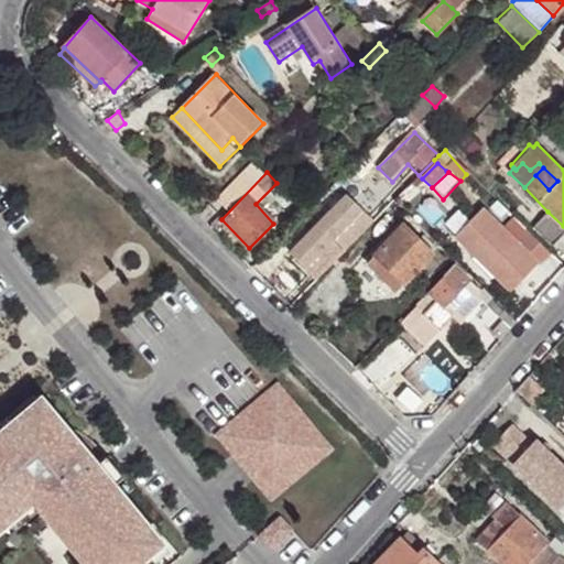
[(316,282),(375,223),(346,195),(297,246),(312,261),(302,269),(316,282)]
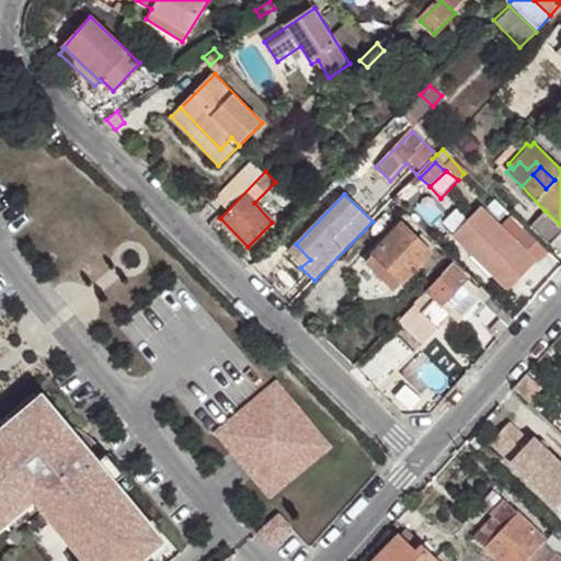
[(547,250),(525,229),(516,239),(481,205),(451,236),(507,290),(547,250)]
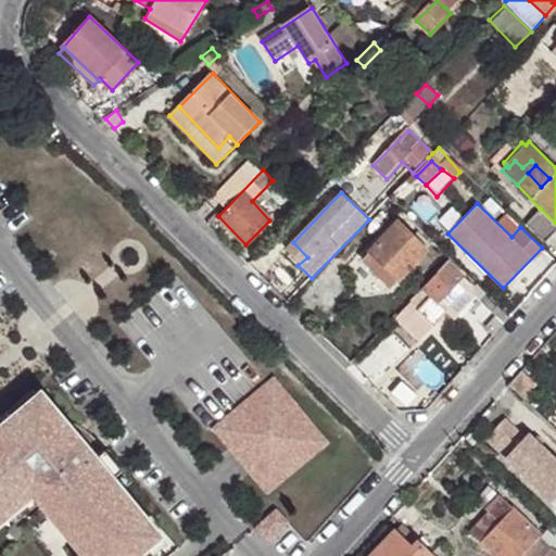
[(544,242),(555,228),(555,223),(540,209),(525,224),(544,242)]
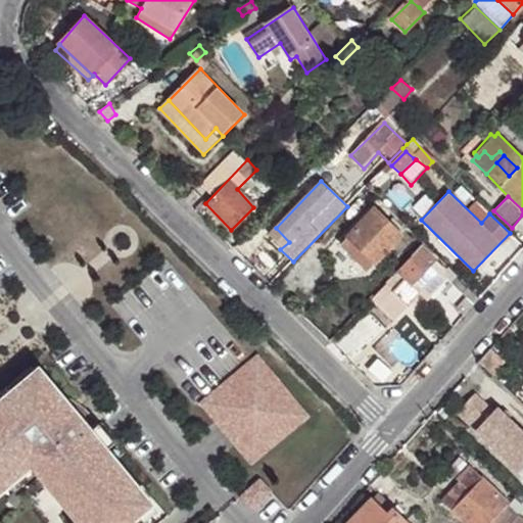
[(380,208),(377,211),(386,222),(389,218),(380,208)]
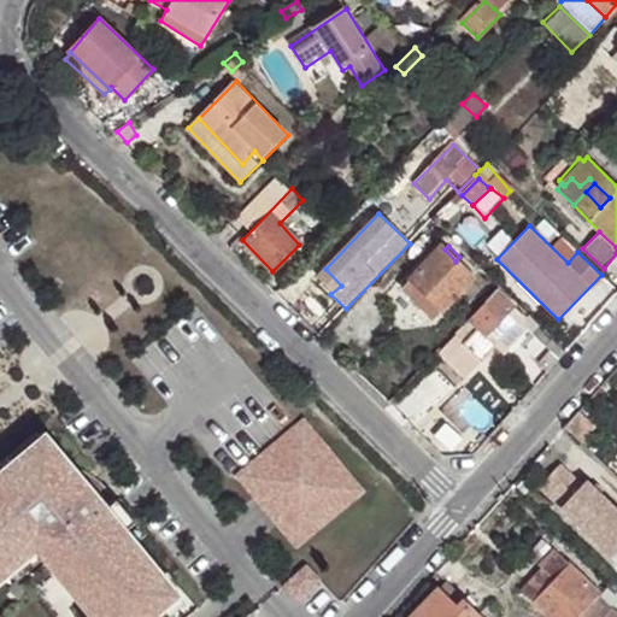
[(442,248),(411,282),(441,312),(474,280),(456,262),(445,250),(442,248)]
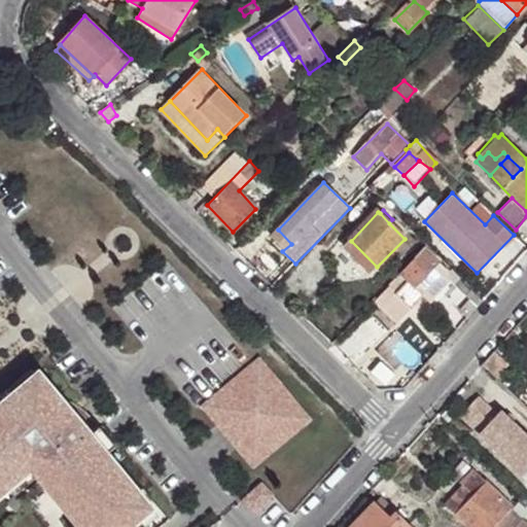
[(291,244),(278,230),(270,239),(282,251),(291,244)]
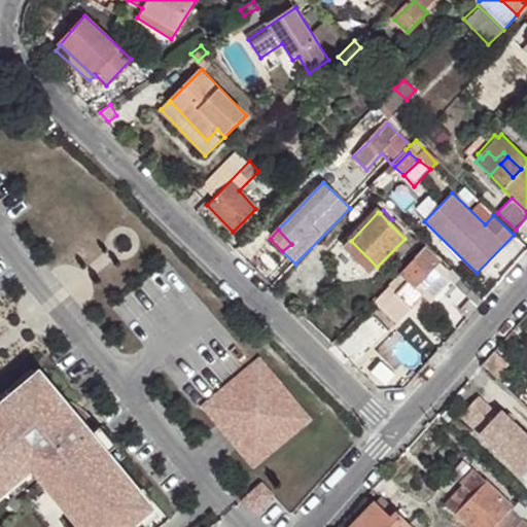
[(408,234),(405,239),(412,247),(415,242),(408,234)]
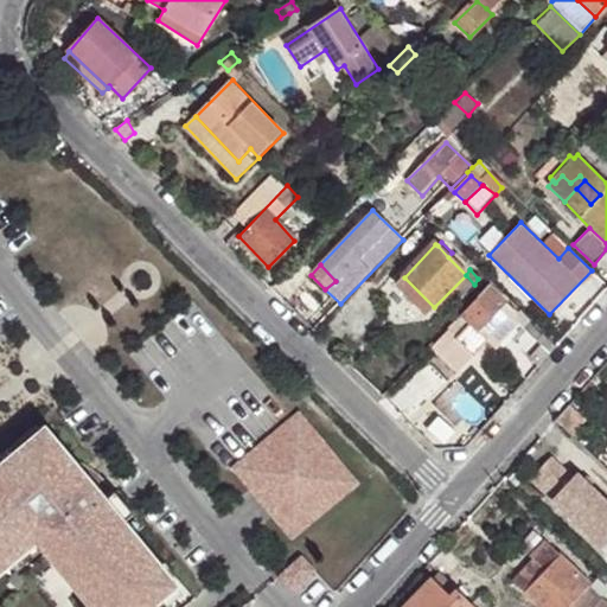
[(434,307),(404,278),(396,286),(427,317),(434,307)]
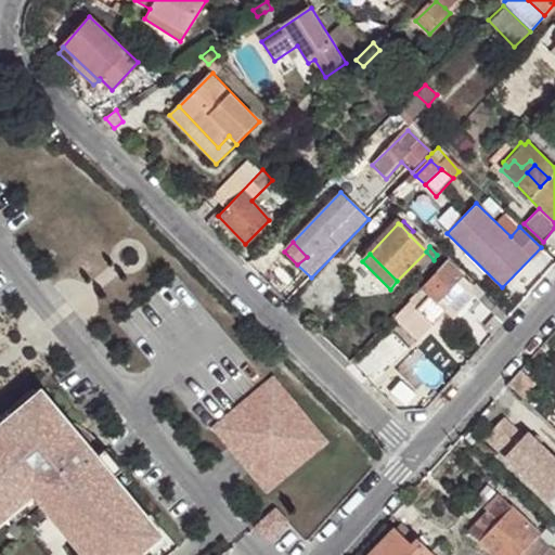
[(469,293),(473,289),(447,265),(394,322),(418,345),(446,315),(450,318),(472,295),(469,293)]
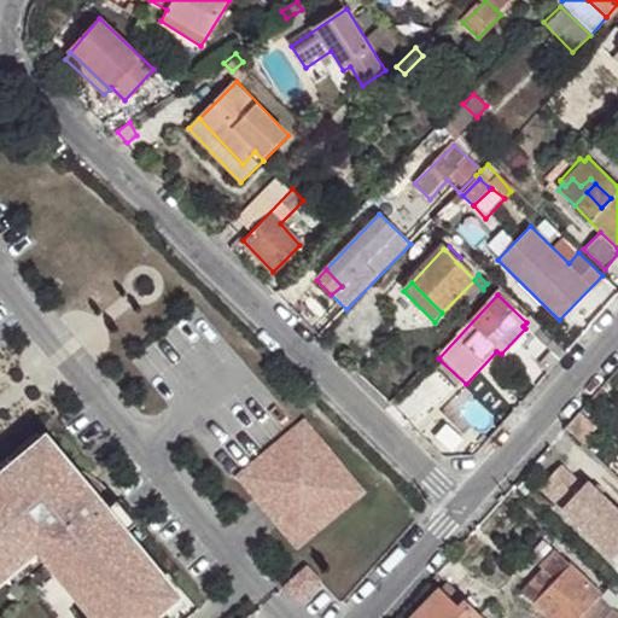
[(552,342),(536,330),(532,334),(548,347),(552,342)]
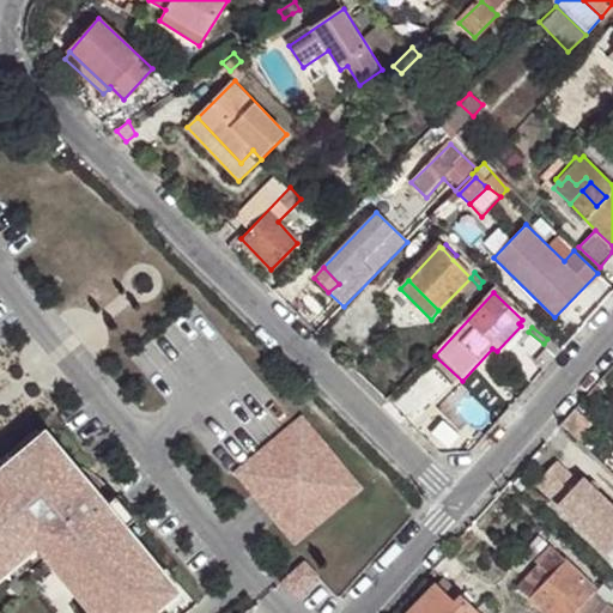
[(301,416),(231,472),(292,546),(362,490),(301,416)]
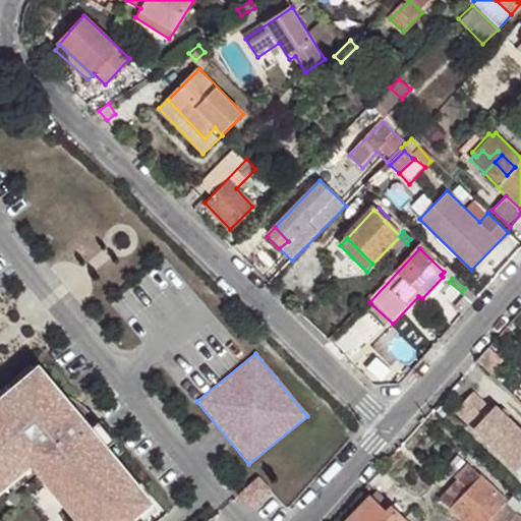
[(25,367),(0,390),(0,404),(33,377),(25,367)]
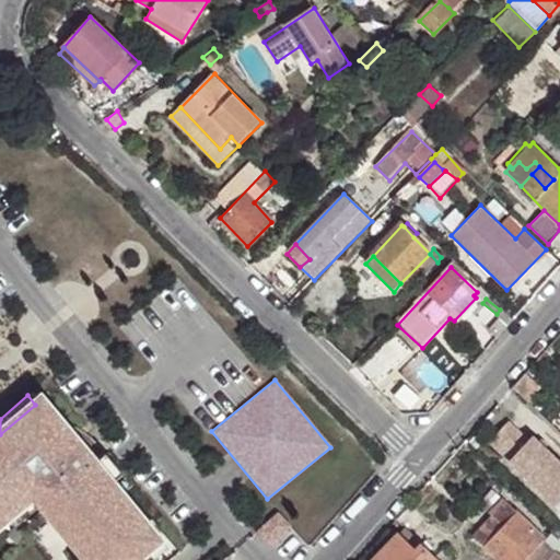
[(0,434),(0,526),(4,523),(0,517),(0,516),(24,496),(36,509),(80,559),(136,559),(146,552),(142,549),(156,537),(109,483),(93,464),(102,456),(92,445),(80,455),(70,443),(73,441),(60,426),(57,429),(35,405),(0,434)]
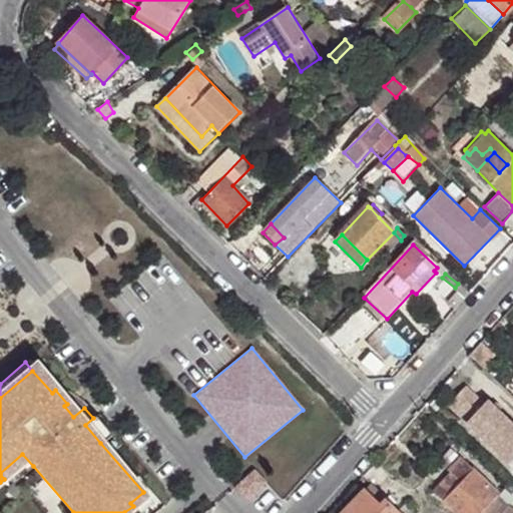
[(480,405),(462,388),(445,406),(504,461),(512,452),(512,428),(484,401),(480,405)]
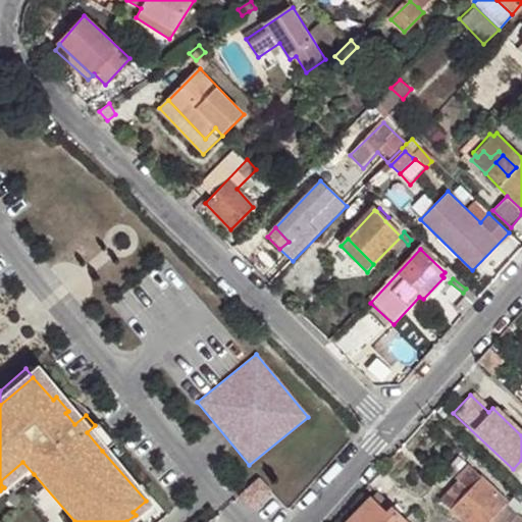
[(64,400),(56,397),(68,411),(65,413),(74,424),(86,415),(83,411),(75,406),(67,402),(64,400)]
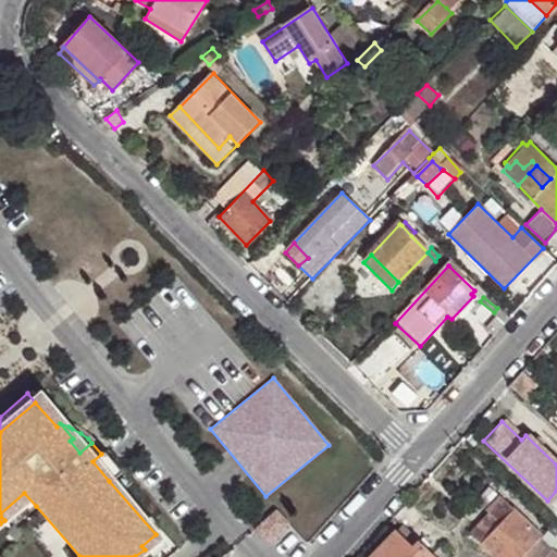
[(93,461),(109,481),(118,472),(101,454),(93,461)]
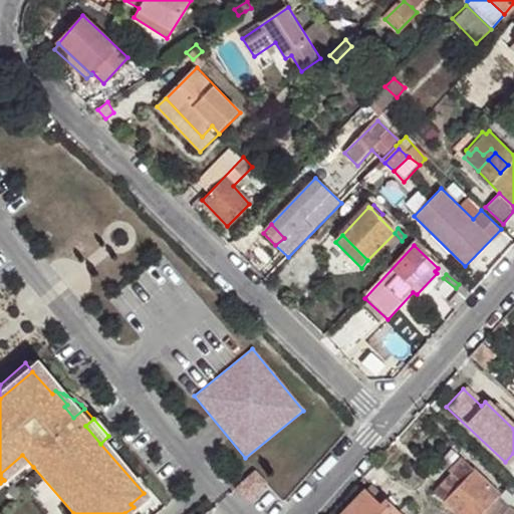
[(22,455),(0,474),(0,475),(4,480),(6,483),(21,470),(25,474),(33,467),(22,455)]
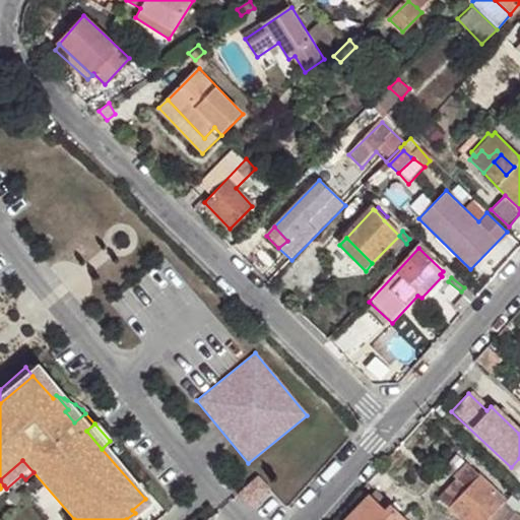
[(505,503),(506,501),(467,463),(455,476),(458,479),(440,498),(463,519),(486,519),(497,510),(505,503)]
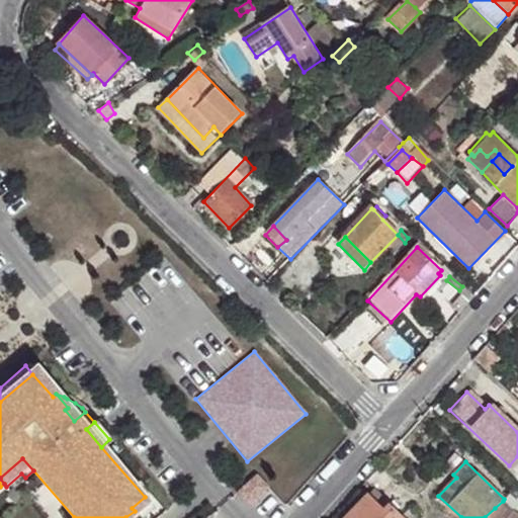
[(258,470),(240,487),(250,499),(268,483),(258,470)]
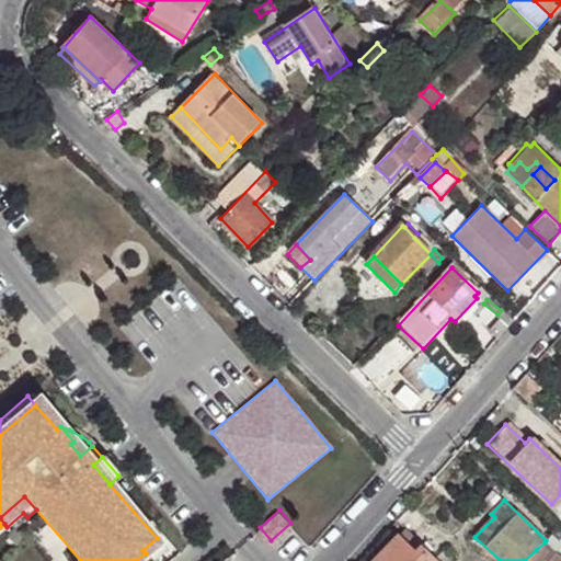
[(433,560),(402,530),(374,560),(433,560)]
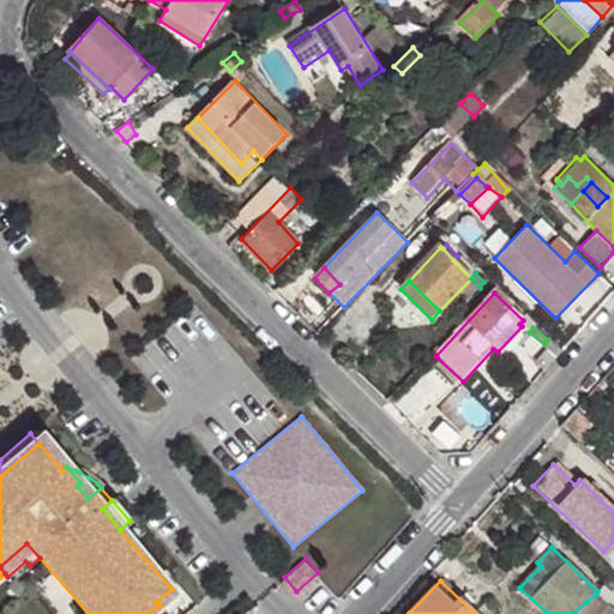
[(164,613),(181,600),(172,589),(156,602),(160,606),(149,613),(164,613)]
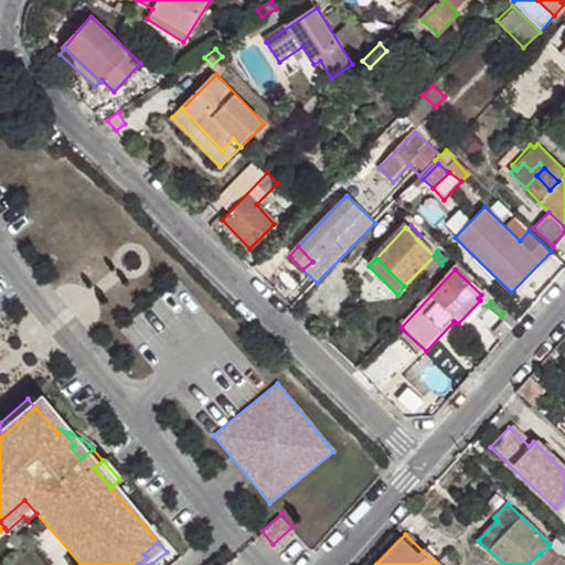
[(552,564),(564,564),(564,562),(548,546),(540,554),(552,564)]
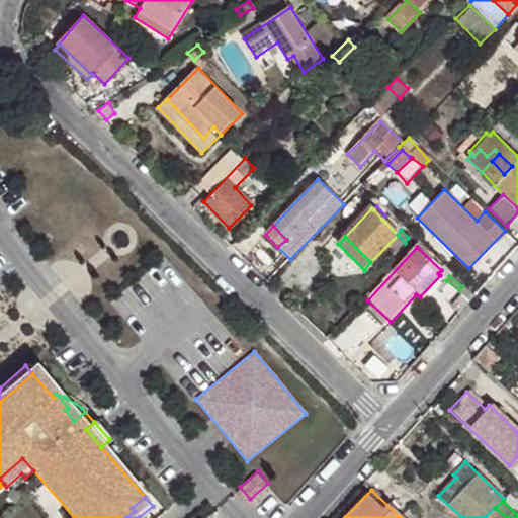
[(506,517),(495,508),(485,517),(506,517)]
